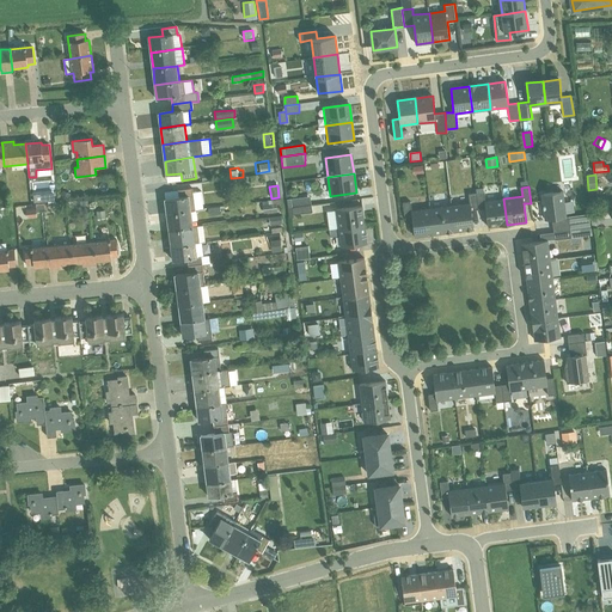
[(477,193),(479,210),(485,209),(488,227),(507,225),(503,199),(485,201),(484,188),(476,189),(477,193)]
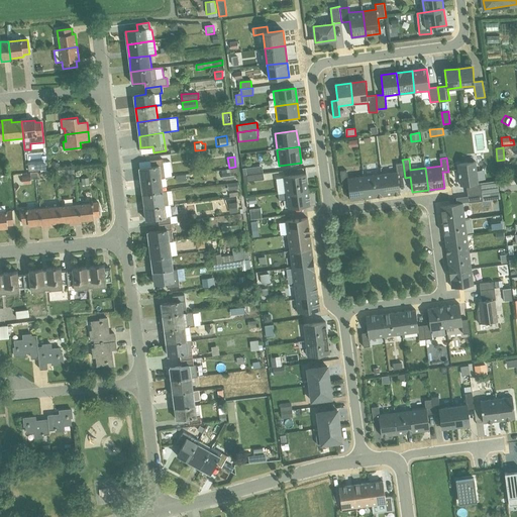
[(140,181),(162,178),(165,178),(163,160),(150,161),(151,167),(139,169),(140,181)]
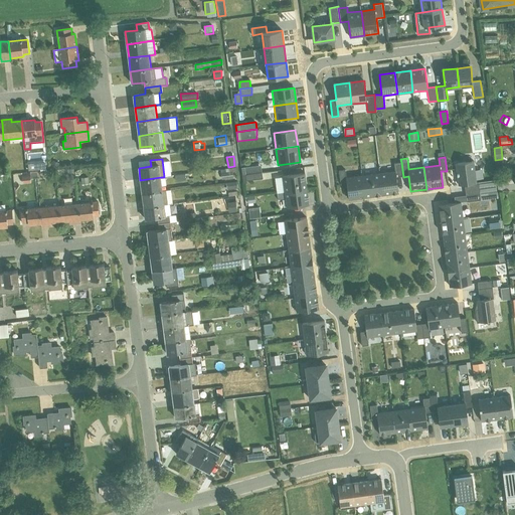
[(53,160),(50,165),(58,169),(60,164),(53,160)]
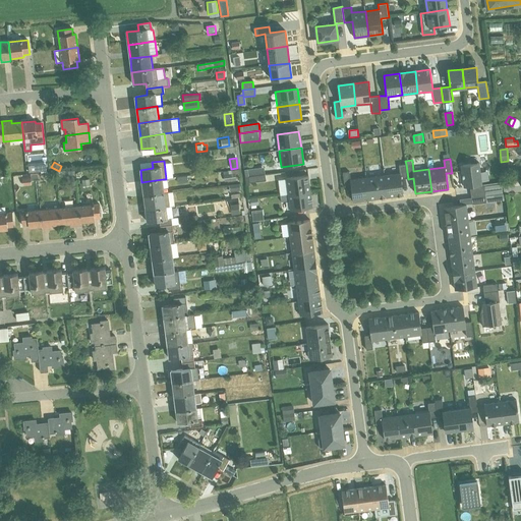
[(44,163),(29,164),(30,171),(34,171),(34,174),(45,173),(44,170),(45,170),(44,163)]
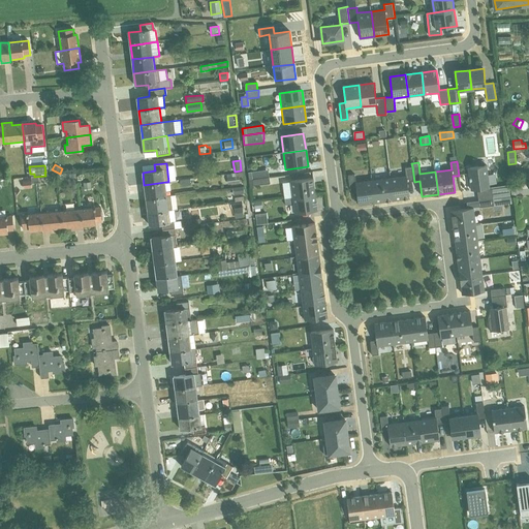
[(175,165),(166,166),(168,182),(176,181),(175,165)]
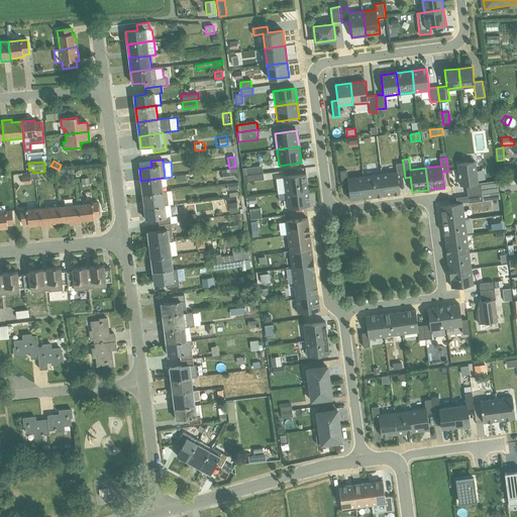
[(468,196),(499,192),(498,181),(479,183),(476,162),(457,164),(460,186),(467,186),(468,196)]
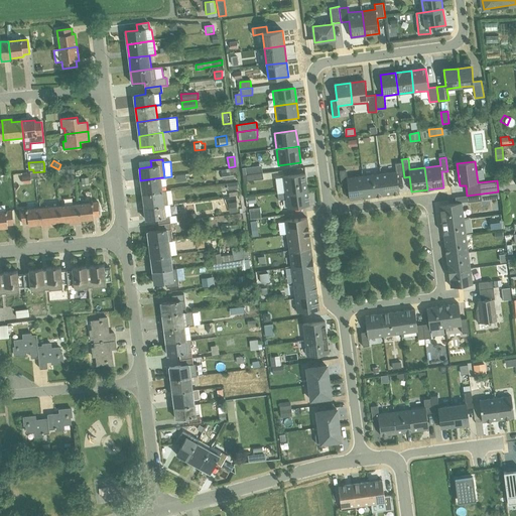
[(381,173),(384,196),(400,194),(397,177),(404,177),(402,162),(395,163),(396,171),(381,173)]
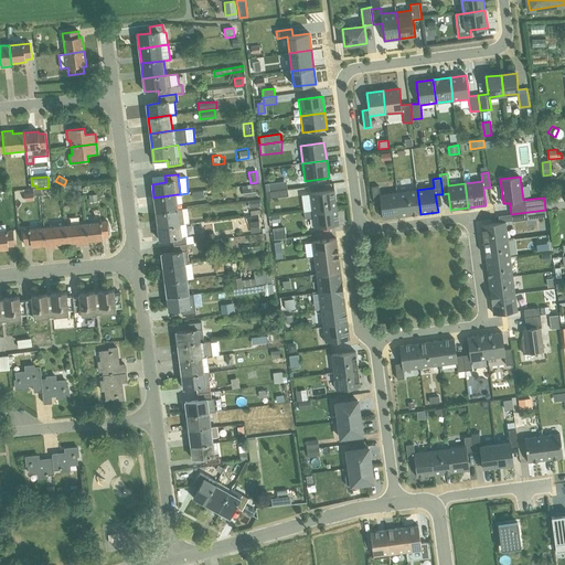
[(270,192),(288,190),(287,181),(269,183),(270,192)]
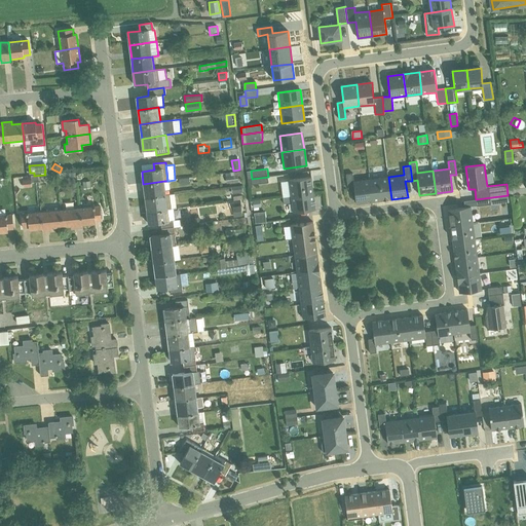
[(231,176),(226,177),(227,184),(238,182),(237,176),(241,176),(241,171),(230,173),(231,176)]
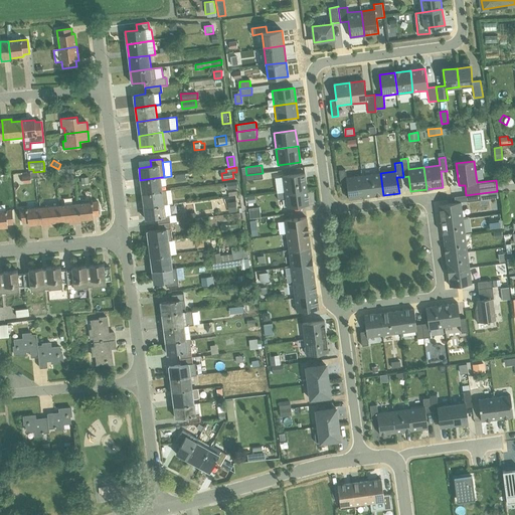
[(365,198),(362,175),(347,177),(346,170),(339,171),(341,185),(347,184),(349,200),(365,198)]
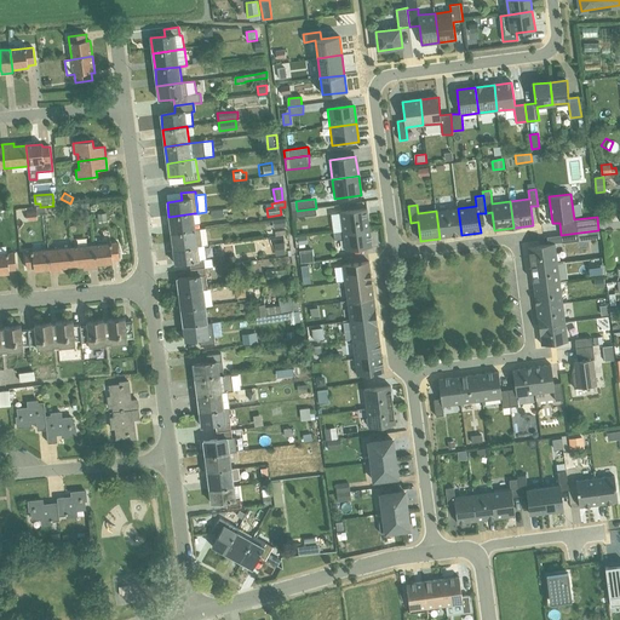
[(36,212),(27,213),(28,222),(38,220),(38,216),(45,214),(45,208),(36,208),(36,212)]
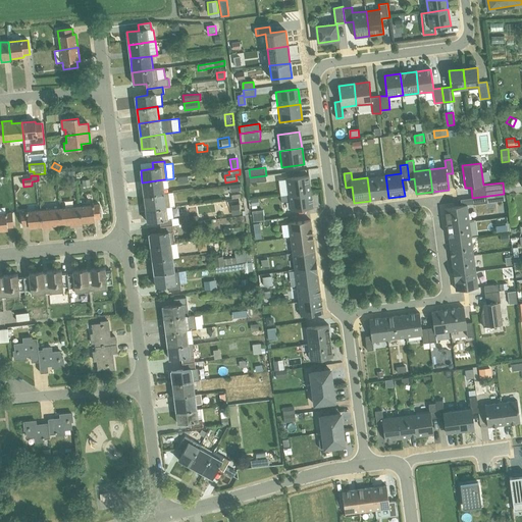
[(266,175),(250,177),(246,177),(247,186),(251,186),(251,184),(267,180),(266,175)]
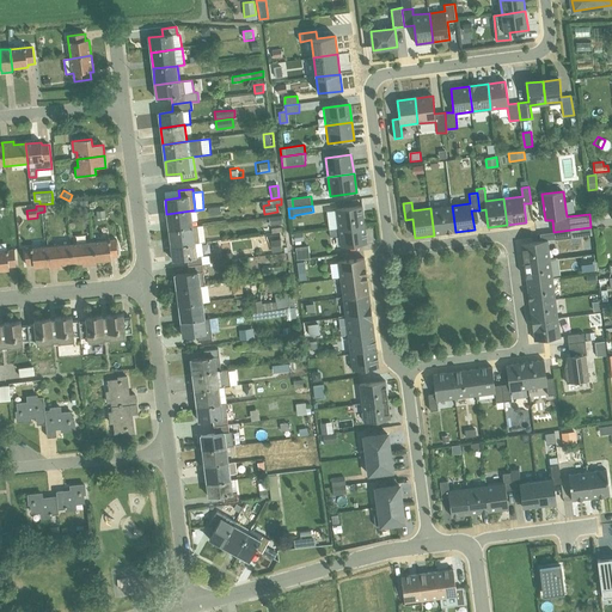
[(338,228),(365,225),(362,206),(336,209),(338,228)]
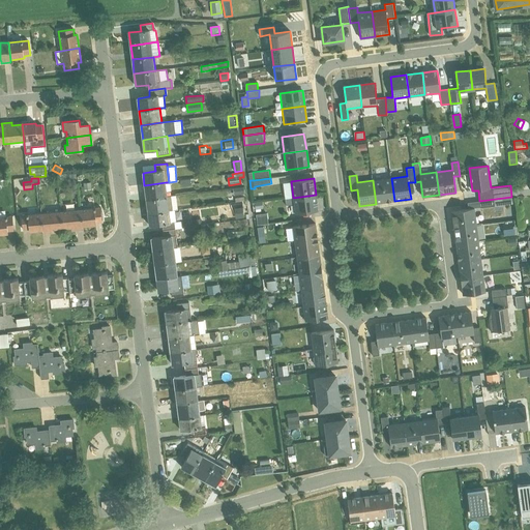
[(373,180),(376,204),(394,201),(391,178),(373,180)]
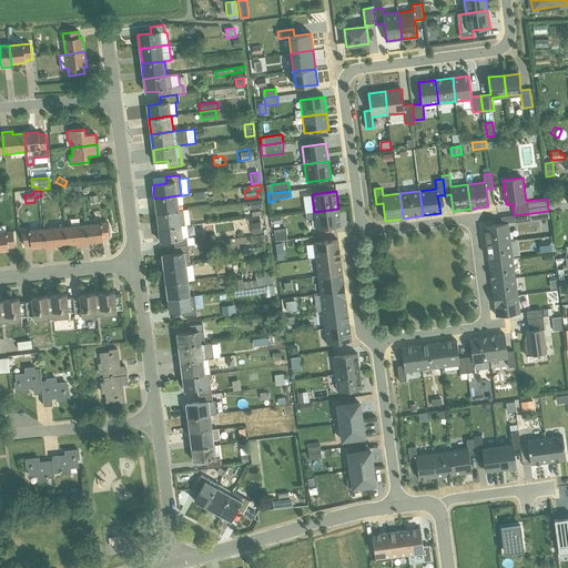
[(178,195),(154,199),(156,213),(180,211),(178,195)]
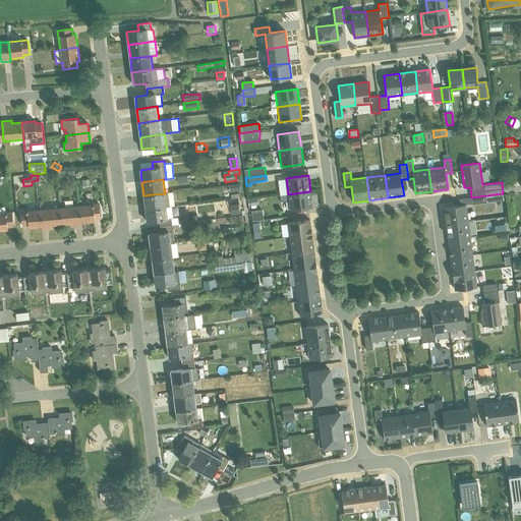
[(503,183),(504,193),(520,191),(520,184),(520,185),(520,184),(519,184),(519,181),(503,183)]
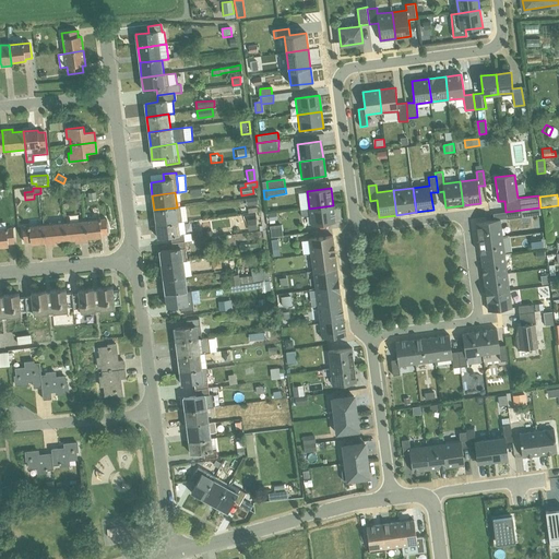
[(258,198),(246,199),(247,206),(259,204),(258,198)]
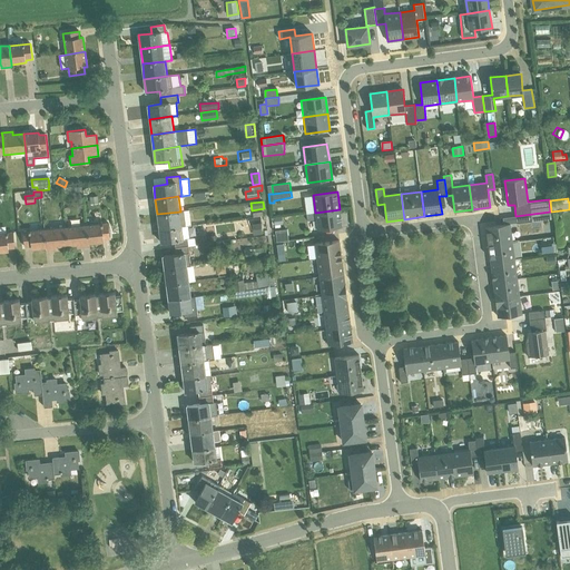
[(315,213),(316,219),(317,231),(342,227),(340,209),(315,213)]
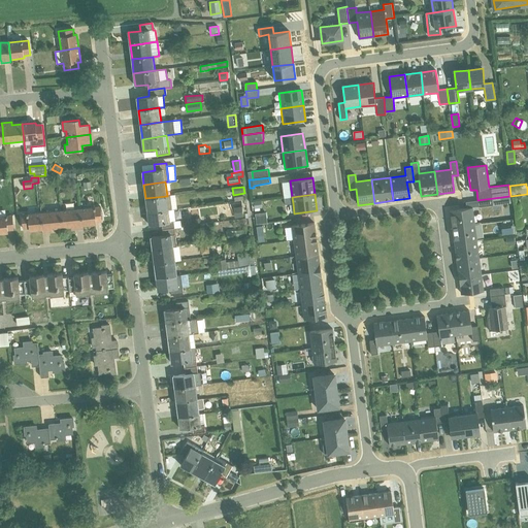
[(147,213),(174,209),(177,209),(175,195),(167,196),(145,198),(147,213)]
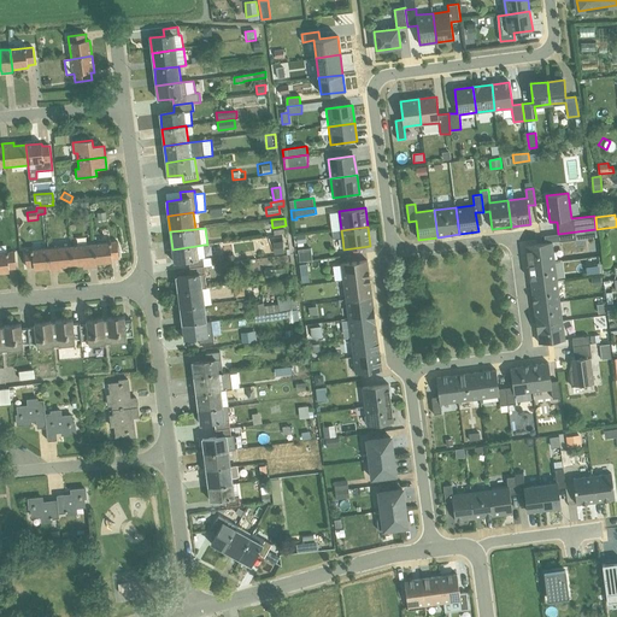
[(558,234),(559,241),(559,242),(598,236),(597,229),(595,229),(558,234)]
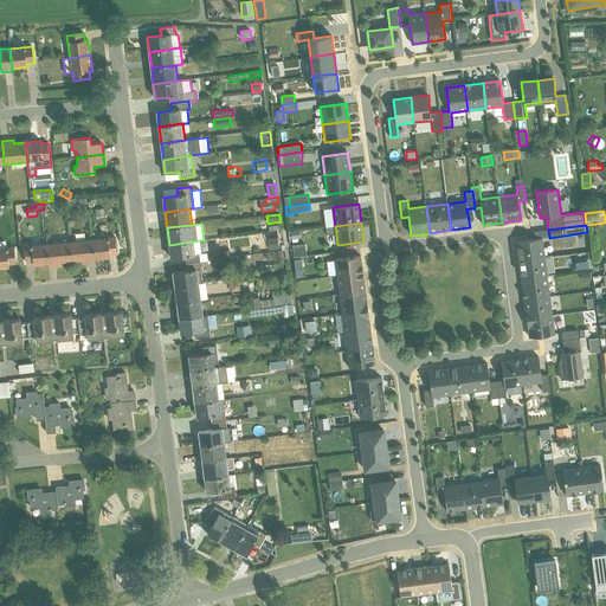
[(49,264),(47,244),(46,237),(32,239),(33,245),(25,246),(26,263),(33,263),(34,265),(49,264)]
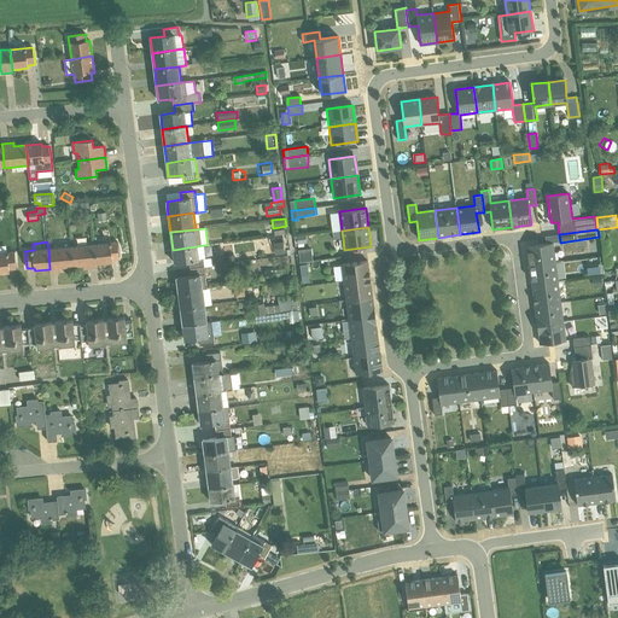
[(283,242),(274,243),(275,256),(285,255),(283,242)]
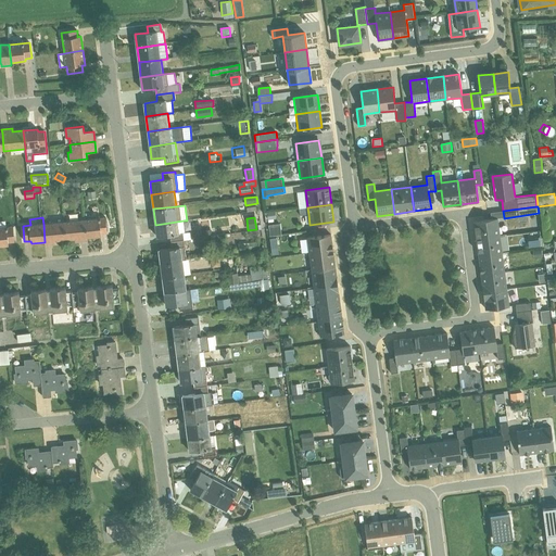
[(86,220),(87,238),(101,237),(101,234),(108,234),(106,218),(86,220)]
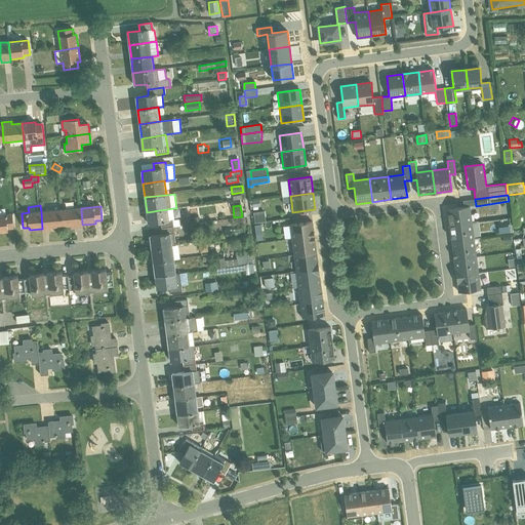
[(470,206),(465,207),(447,209),(450,226),(472,223),(470,206)]
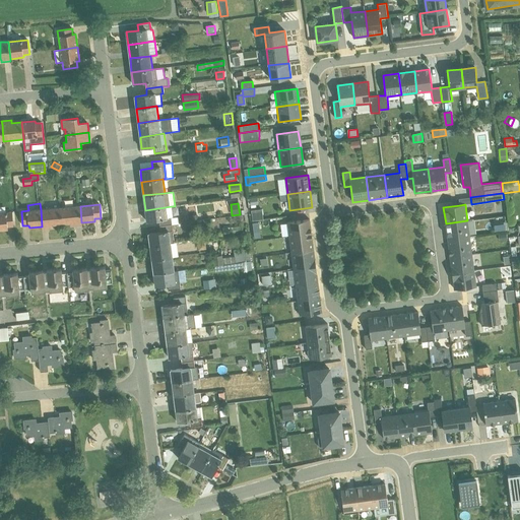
[(60,207),(62,224),(72,223),(72,226),(82,225),(81,222),(80,206),(60,207)]
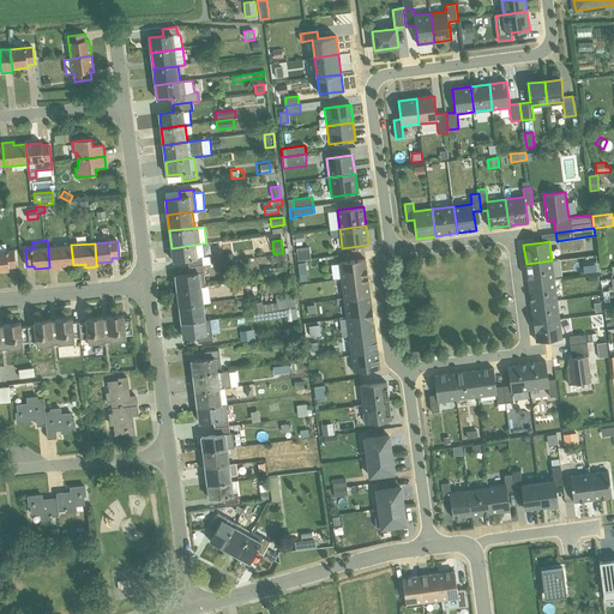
[(203,244),(172,248),(174,262),(188,260),(188,268),(208,265),(218,263),(218,257),(204,258),(203,244)]
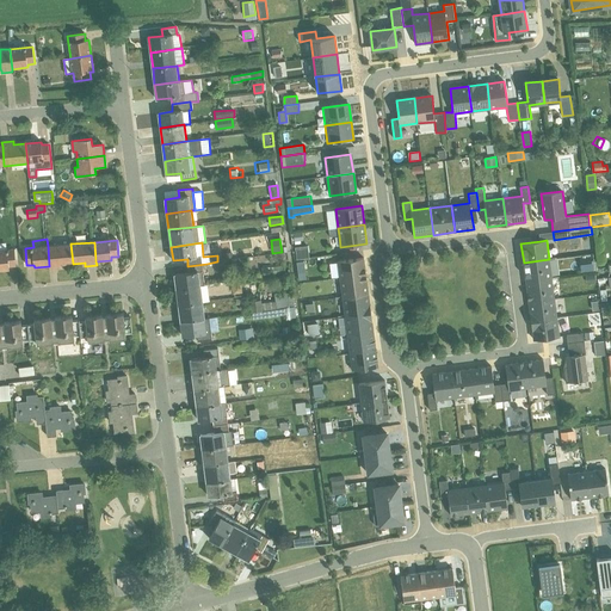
[(0,271),(10,270),(10,267),(17,266),(14,250),(7,250),(6,244),(0,244),(0,271)]
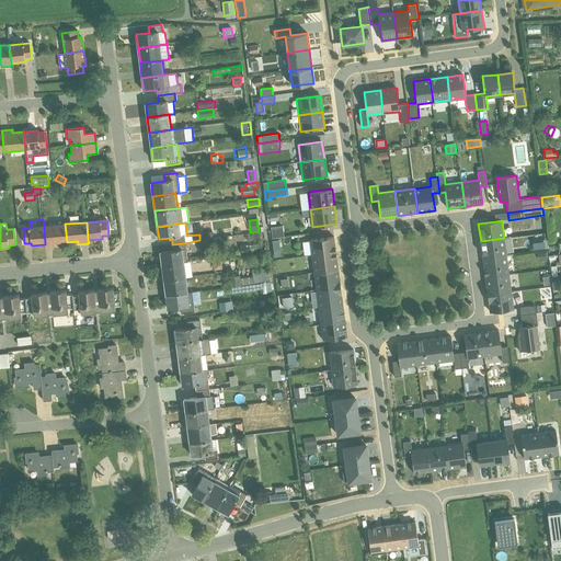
[(44,226),(45,244),(46,248),(56,247),(56,243),(67,242),(65,224),(44,226)]
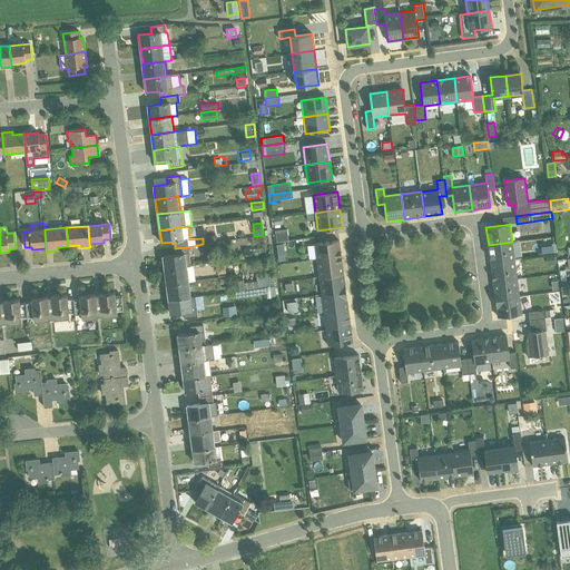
[(287,229),(276,231),(277,242),(290,241),(287,229)]
